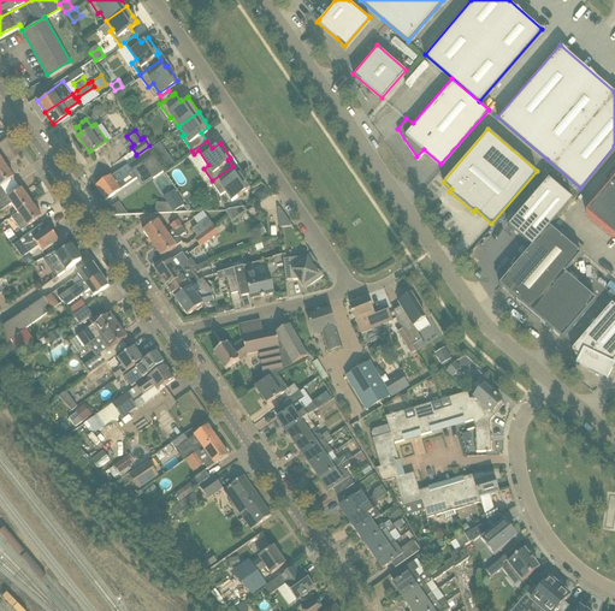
[(164,167),(160,162),(149,146),(136,155),(136,154),(95,184),(105,197),(106,196),(119,187),(135,175),(131,170),(143,161),(149,170),(153,175),(164,167)]
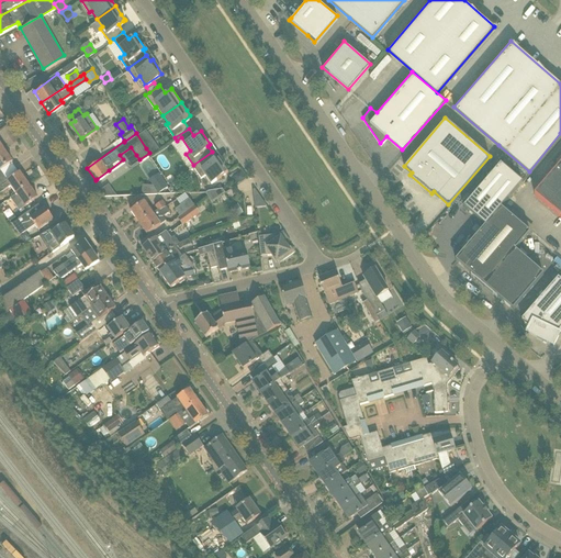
[(152,153),(159,147),(155,141),(147,145),(152,153)]
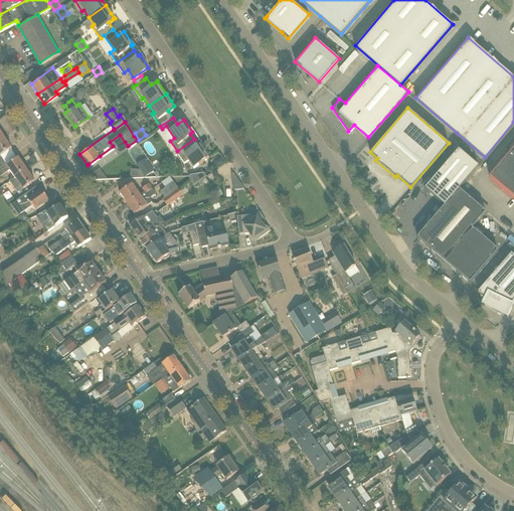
[(0,161),(3,159),(0,155),(0,152),(11,146),(3,135),(0,137),(0,161)]
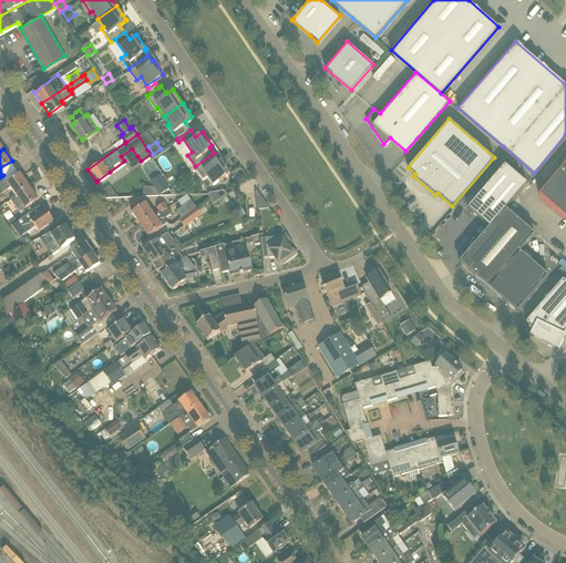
[(214,153),(195,166),(203,177),(206,174),(213,183),(229,171),(219,157),(217,159),(214,153)]
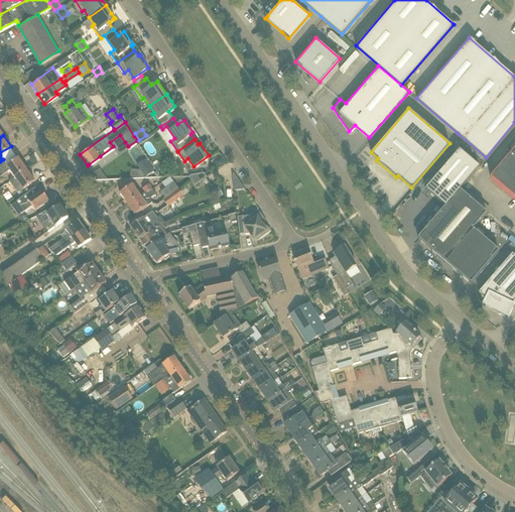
[(479,165),(457,145),(423,186),(443,204),(416,234),(432,249),(431,250),(455,270),(456,269),(470,281),(471,281),(498,249),(473,227),(486,211),(460,188),(479,165)]
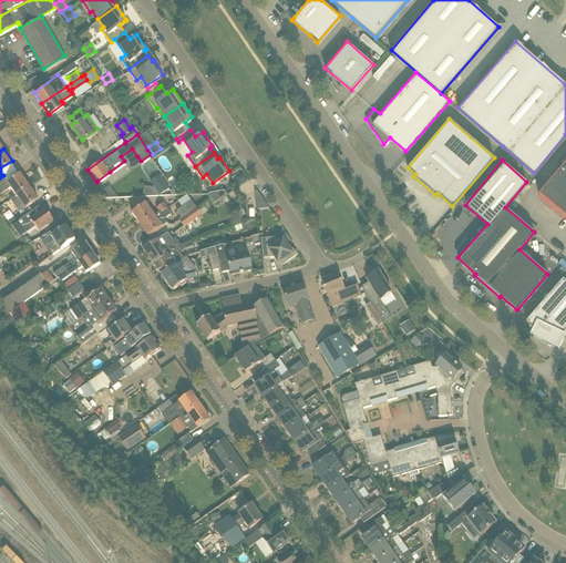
[(565,161),(538,194),(565,217),(565,161)]
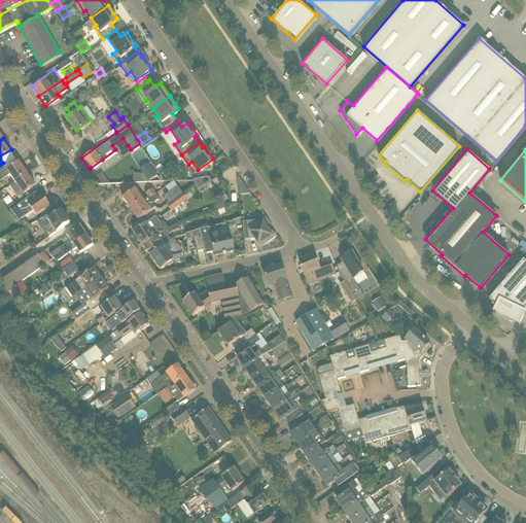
[(230,165),(225,159),(219,163),(223,169),(230,165)]
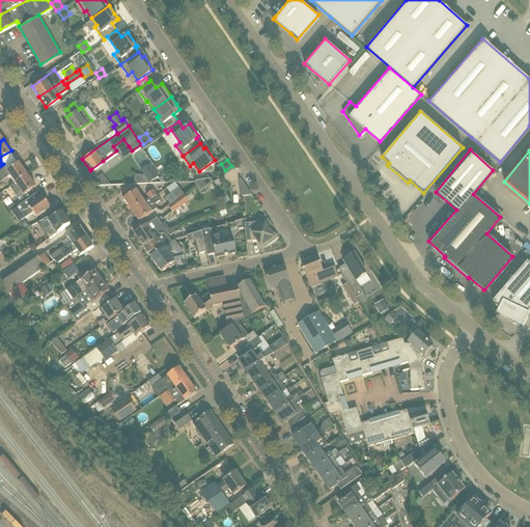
[(15,182),(27,172),(19,161),(6,168),(3,164),(0,166),(0,178),(9,172),(15,181),(15,182)]
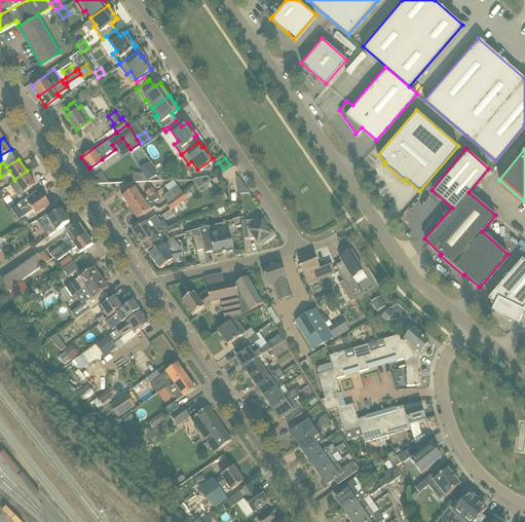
[(151,176),(156,173),(151,164),(142,170),(147,178),(151,176)]
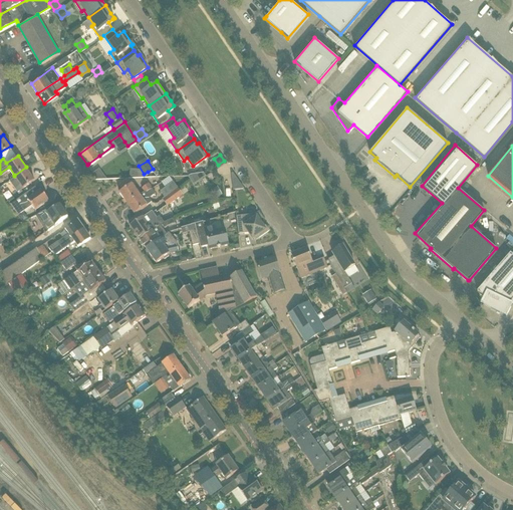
[(144,174),(139,167),(129,166),(129,175),(144,174)]
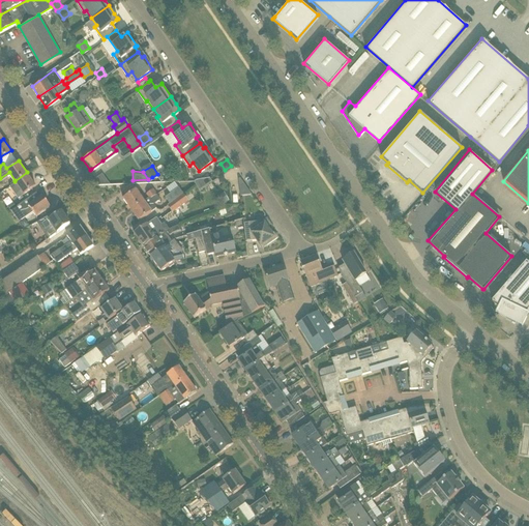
[(15,181),(15,180),(9,184),(15,192),(18,196),(23,192),(35,183),(27,172),(15,181)]
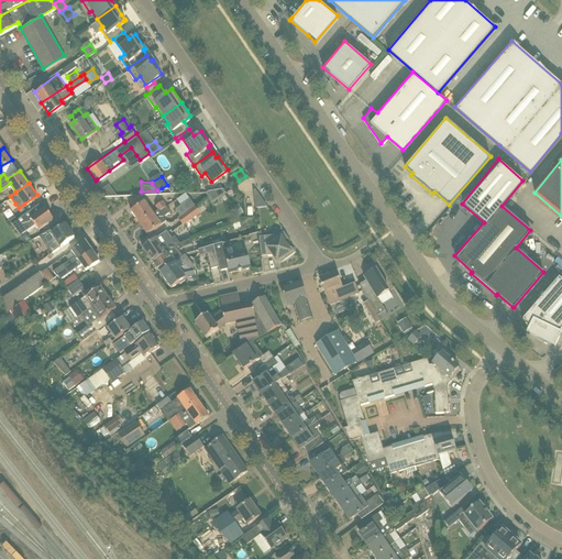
[(210,198),(224,192),(221,184),(207,189),(210,198)]
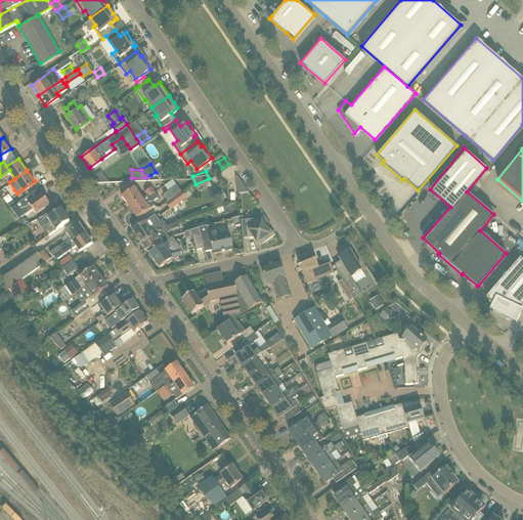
[(129,179),(121,185),(125,191),(121,193),(129,205),(141,196),(129,179)]
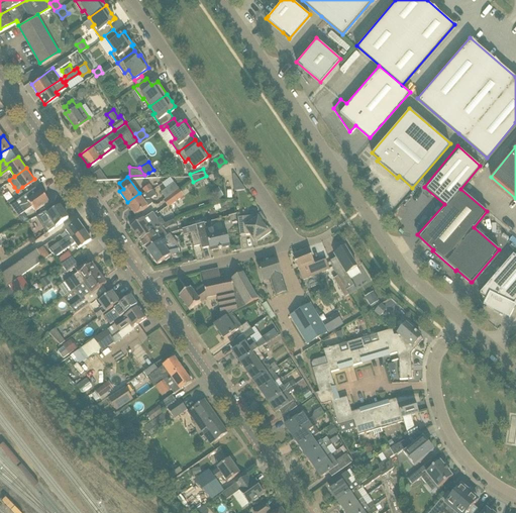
[(165,196),(178,186),(174,180),(161,190),(165,196)]
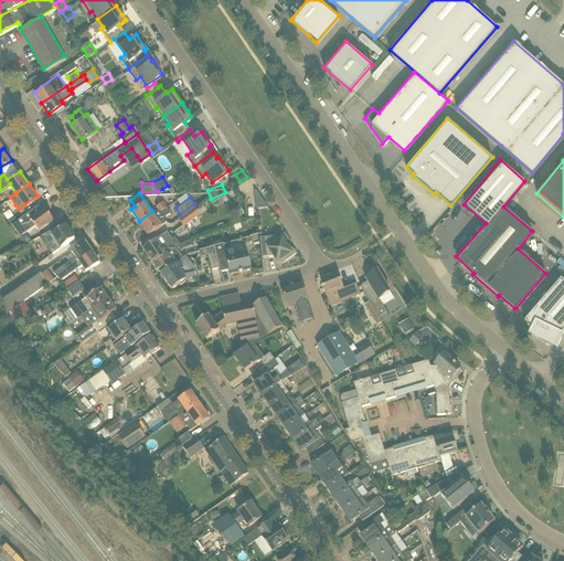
[(155,203),(158,208),(159,209),(166,204),(162,199),(155,203)]
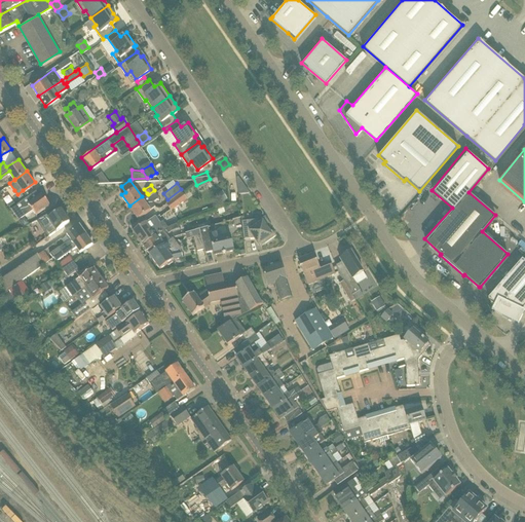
[(226,196),(222,188),(215,191),(220,200),(226,196)]
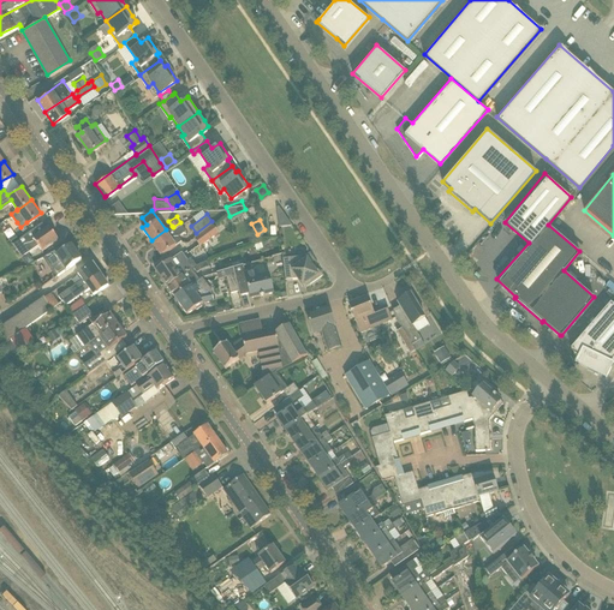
[(41,249),(58,237),(48,225),(46,226),(41,221),(18,237),(12,241),(11,241),(21,255),(28,249),(28,247),(36,241),(41,249)]
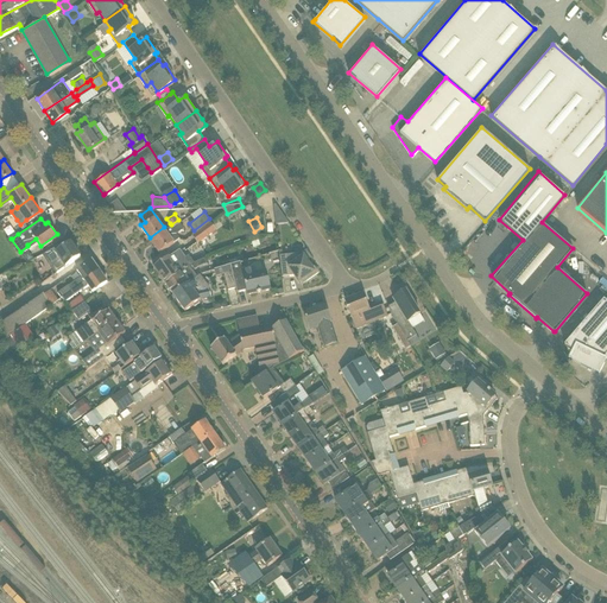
[(210,220),(209,219),(194,230),(191,232),(197,239),(198,240),(215,227),(210,220)]
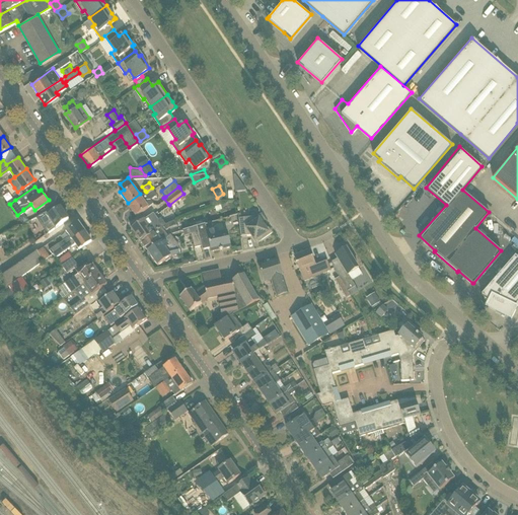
[(147,205),(152,201),(149,197),(156,193),(152,188),(146,192),(145,191),(140,195),(140,194),(128,203),(135,214),(147,205)]
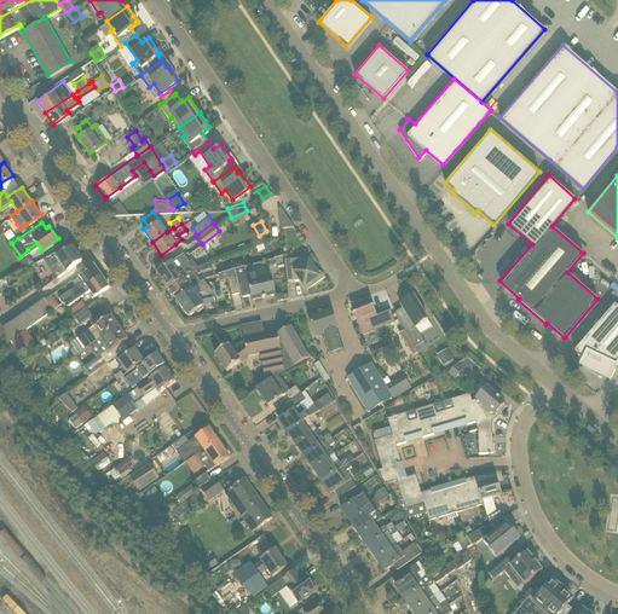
[(57,274),(81,258),(71,244),(47,260),(57,274)]
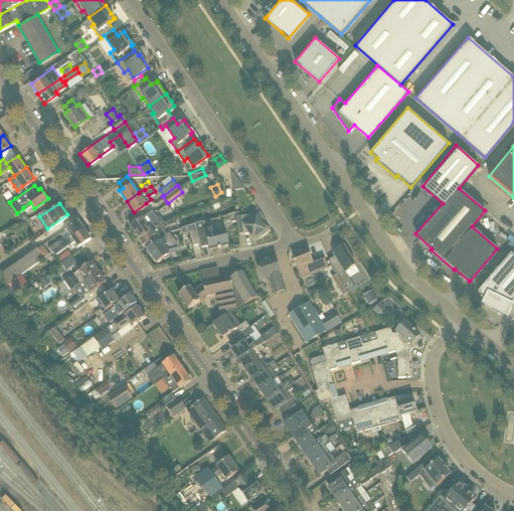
[(153,209),(151,208),(142,214),(129,223),(139,237),(159,222),(163,219),(159,213),(156,215),(153,209)]
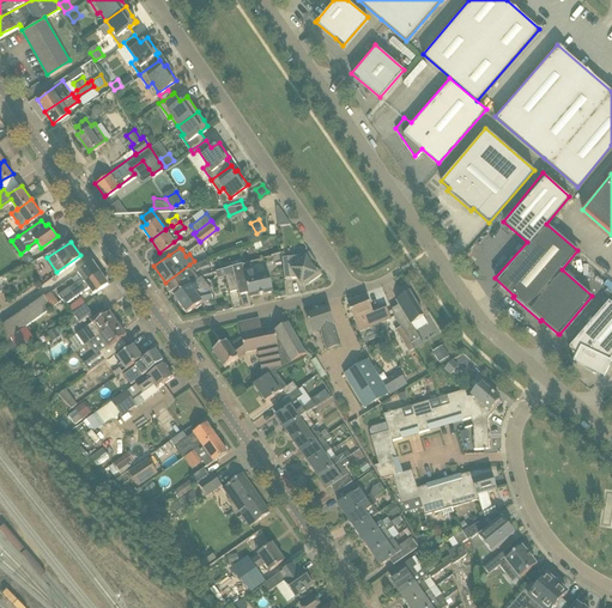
[(284,277),(296,275),(301,281),(307,278),(308,280),(320,272),(314,263),(311,265),(308,260),(303,253),(282,255),(282,250),(280,250),(284,277)]
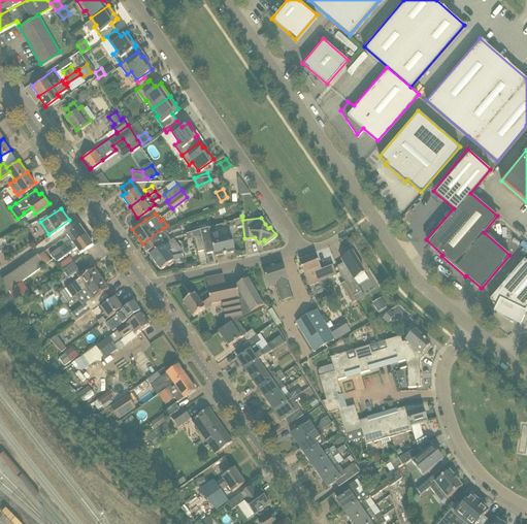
[(177,222),(165,227),(168,231),(179,227),(177,222)]
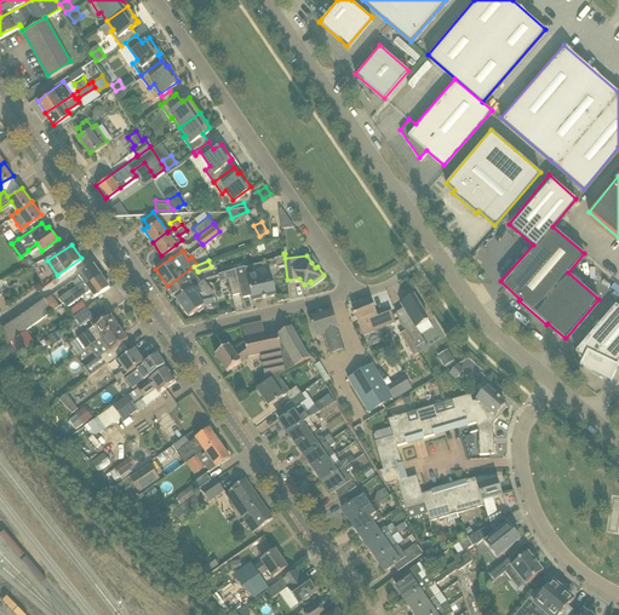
[(81,280),(58,295),(62,300),(75,292),(101,274),(92,262),(76,272),(81,280)]
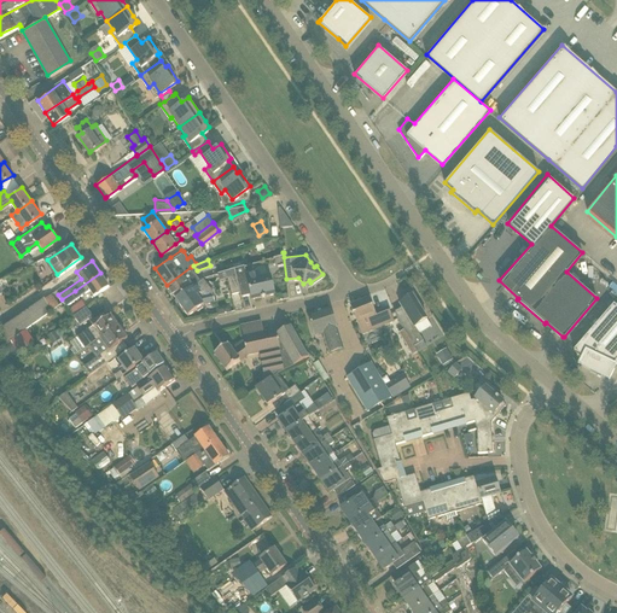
[(233,266),(239,290),(239,295),(250,292),(251,297),(261,295),(274,291),(269,273),(257,275),(256,269),(245,273),(243,263),(233,266)]
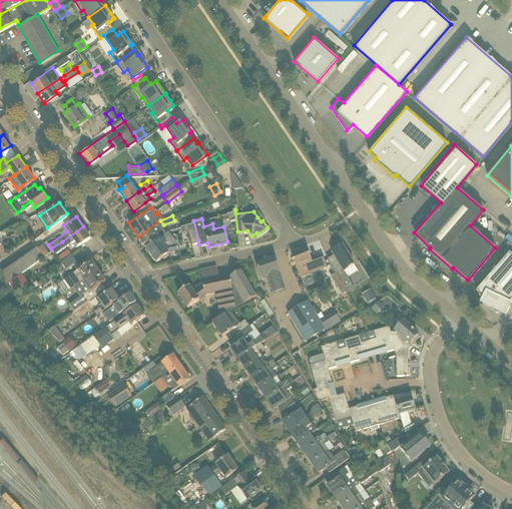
[(198,240),(193,220),(179,224),(181,231),(188,230),(191,242),(198,240)]
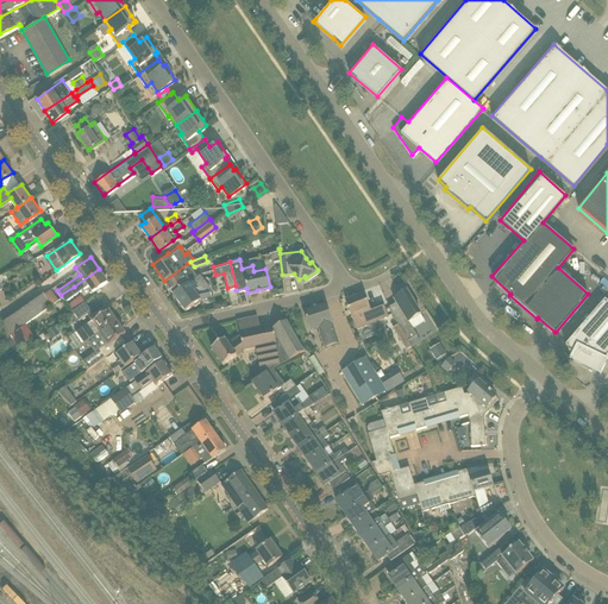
[(193,268),(192,268),(188,263),(164,281),(173,291),(192,277),(196,274),(193,268)]
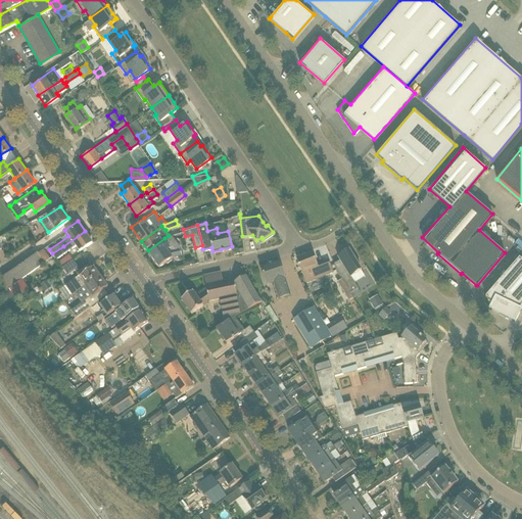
[(79,249),(91,240),(85,231),(63,246),(52,253),(55,257),(75,243),(79,249)]
